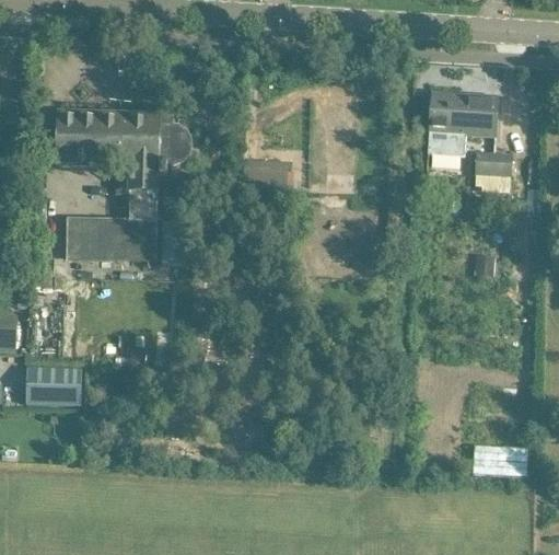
[(429,131),(428,153),(463,155),(465,134),(495,135),(497,96),(464,94),(464,97),(432,96),(432,92),(431,92),(429,131)]
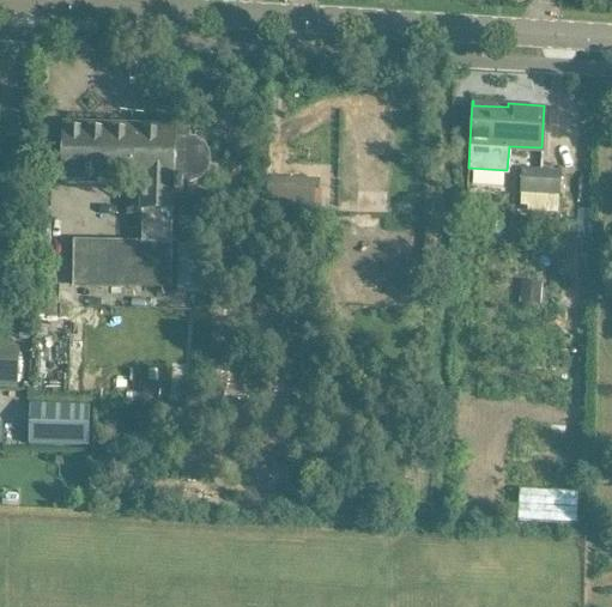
[(189,125),(151,123),(115,123),(115,129),(64,129),(62,168),(143,169),(141,241),(73,240),(73,262),(72,283),(170,285),(170,263),(171,242),(170,242),(171,195),(186,195),(185,180),(204,175),(210,165),(210,156),(208,146),(201,138),(195,134),(188,133),(189,125)]
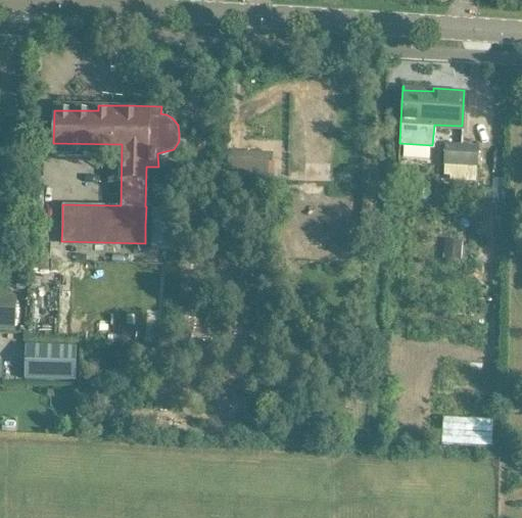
[(445,142),(444,165),(443,173),(449,173),(448,178),(475,179),(476,167),(477,144),(445,142)]
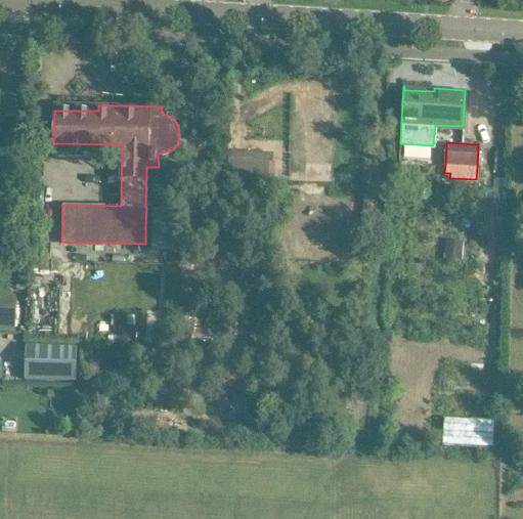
[(151,207),(150,248),(169,248),(171,207),(151,207)]
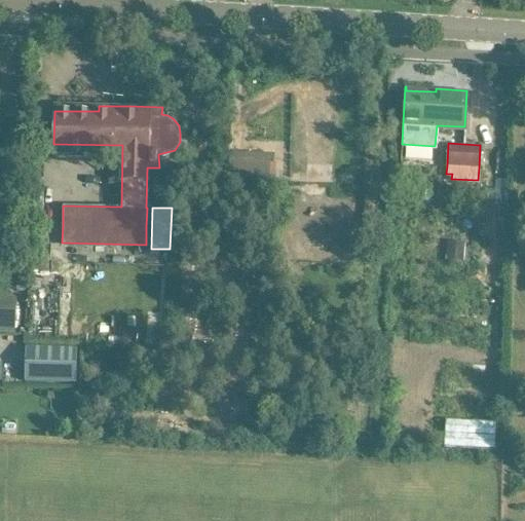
[(445,257),(463,258),(464,238),(446,238),(445,257)]
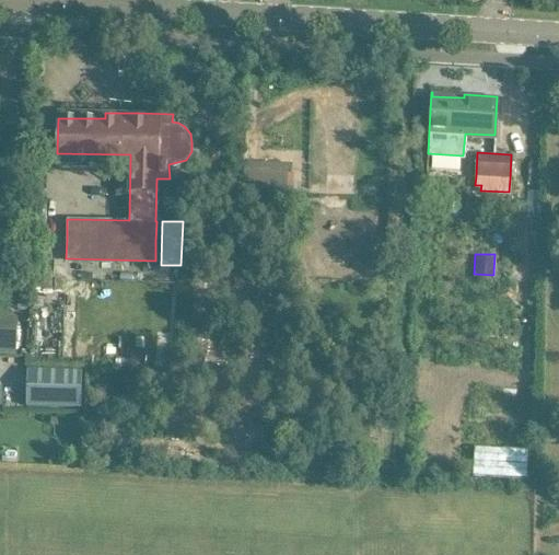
[(0,342),(14,343),(15,316),(0,315),(0,342)]
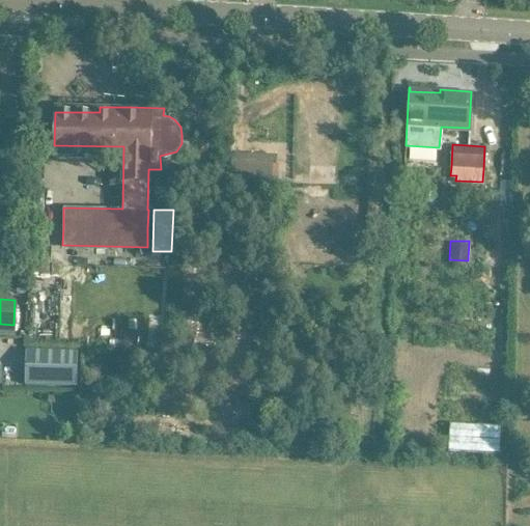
[(25,348),(24,382),(71,383),(76,383),(77,349),(25,348)]
